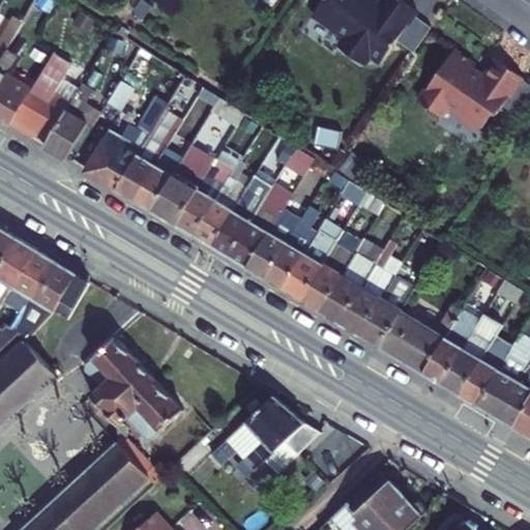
[(323,0),(314,15),(343,35),(340,39),(341,46),(362,61),(370,60),(372,56),(381,63),(394,45),(398,45),(396,42),(417,12),(399,0),(383,0),(378,7),(367,0),(323,0)]
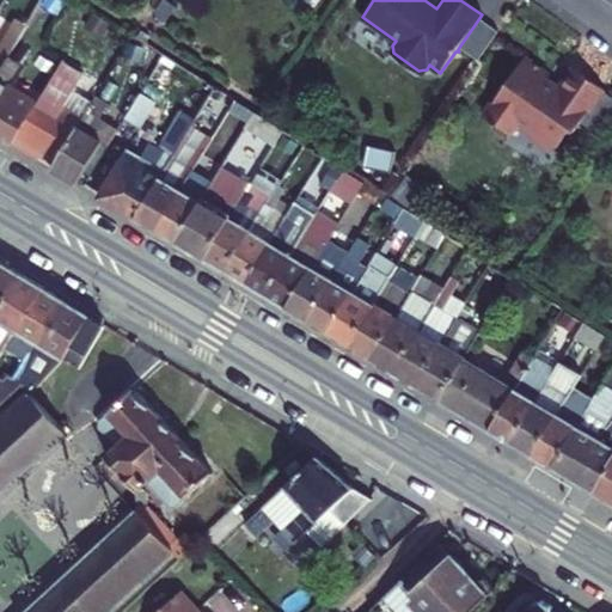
[(0,69),(1,67),(18,38),(26,24),(14,18),(0,42),(0,69)]
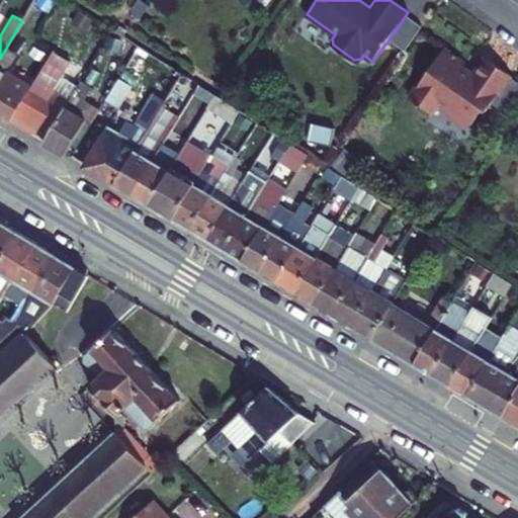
[(122,53),(130,41),(111,29),(104,41),(122,53)]
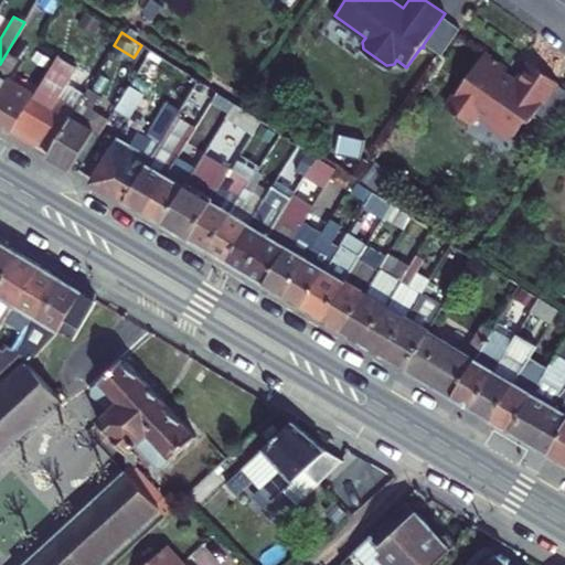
[(505,70),(483,54),(446,107),(470,125),(478,113),(491,123),(492,128),(505,138),(513,137),(529,115),(532,117),(557,83),(530,63),(516,83),(502,73),(505,70)]
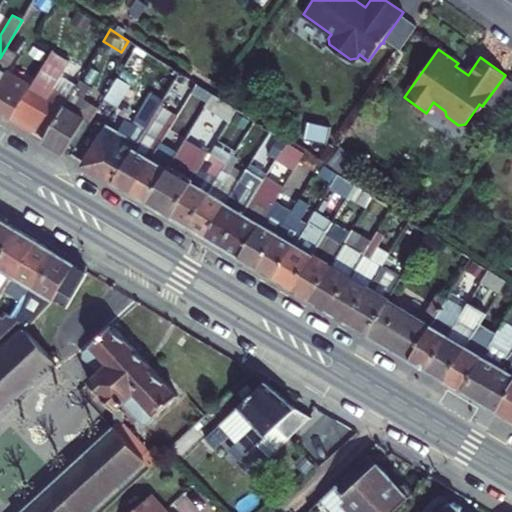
[(68,65),(50,54),(30,87),(8,121),(23,130),(26,126),(45,137),(67,100),(52,91),(68,65)]
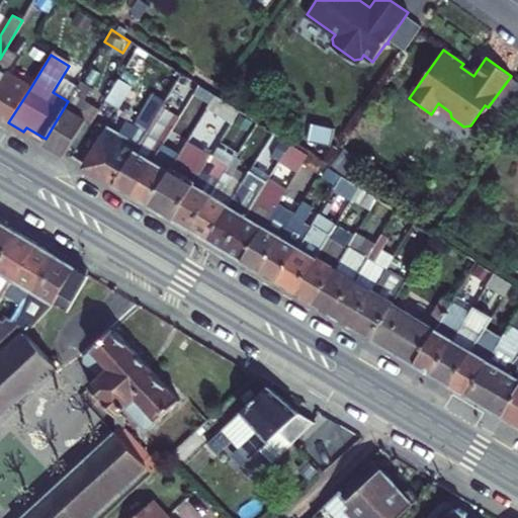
[(0,69),(0,117),(8,122),(30,88),(0,69)]
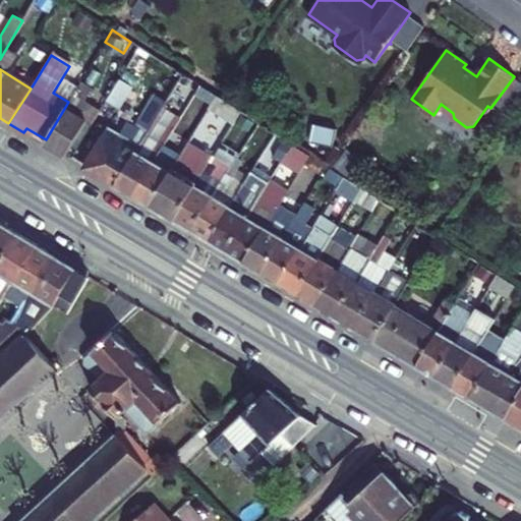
[(46,139),(44,143),(65,157),(87,121),(92,125),(96,119),(100,111),(84,102),(91,90),(89,88),(95,76),(88,71),(68,102),(46,139)]
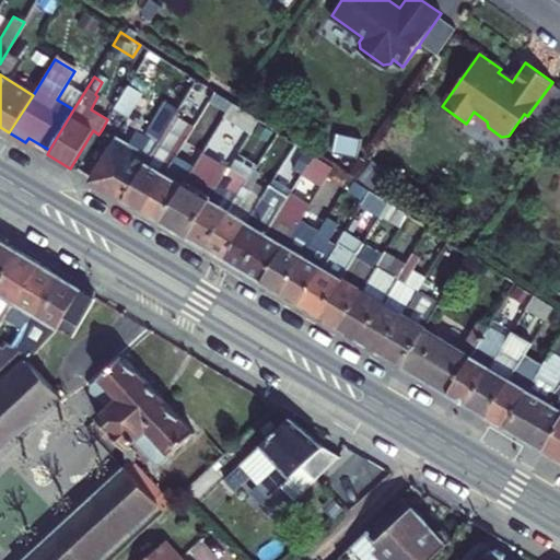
[(146,88),(132,80),(128,85),(142,93),(146,88)]
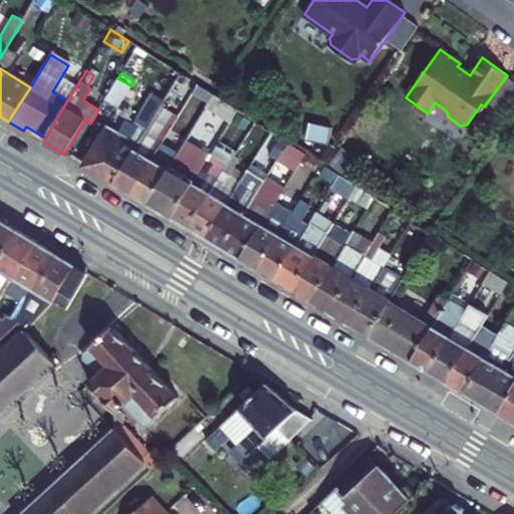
[(197,84),(181,74),(174,87),(190,97),(197,84)]
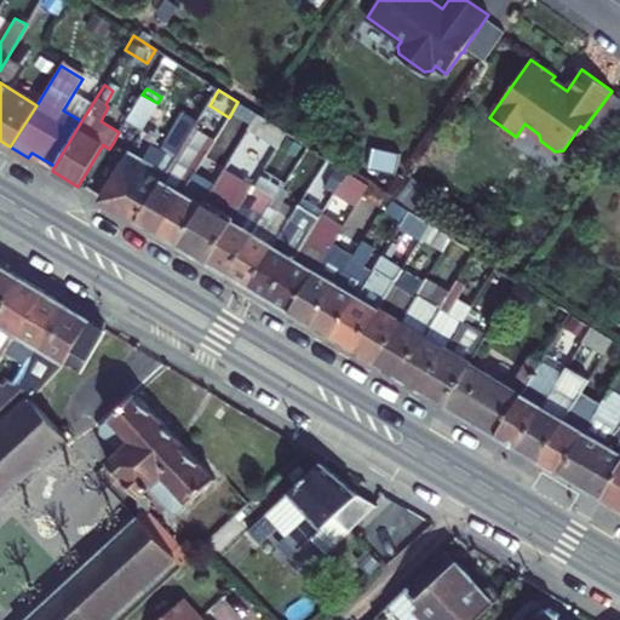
[(159,104),(158,103),(142,95),(127,119),(143,130),(159,104)]
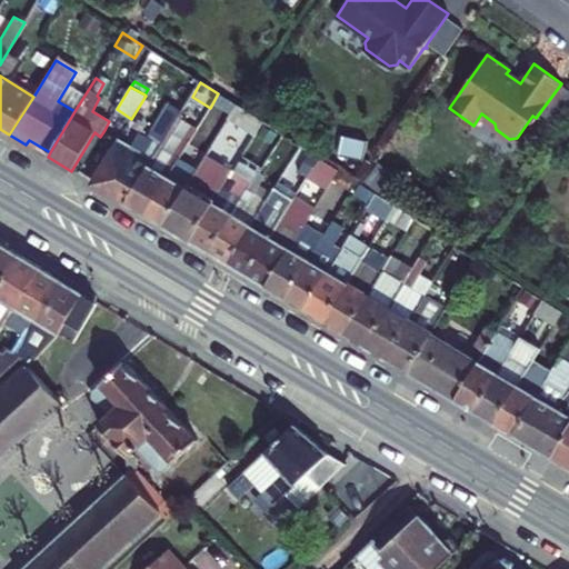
[(172,106),(182,112),(191,99),(180,91),(172,106)]
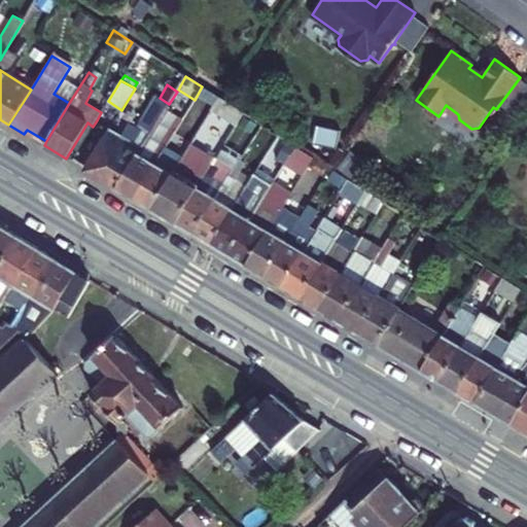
[(156,124),(169,104),(160,98),(156,97),(137,128),(129,124),(120,137),(111,130),(86,170),(116,188),(156,124)]
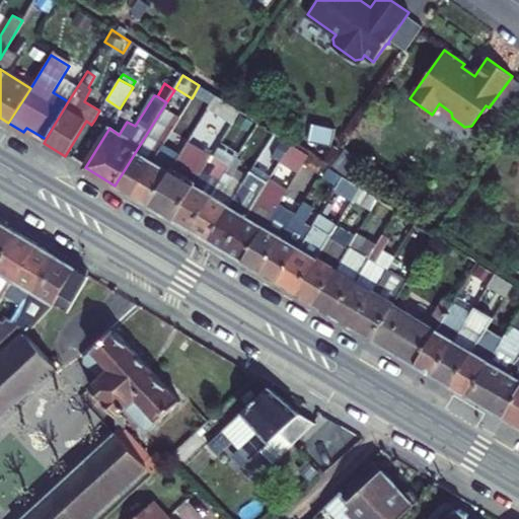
[(95,119),(108,127),(120,108),(106,99),(99,110),(95,119)]
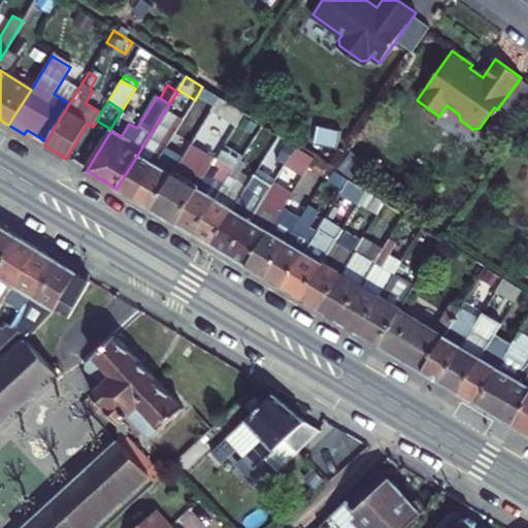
[(152,209),(175,224),(210,167),(197,159),(216,129),(205,122),(192,143),(152,209)]
